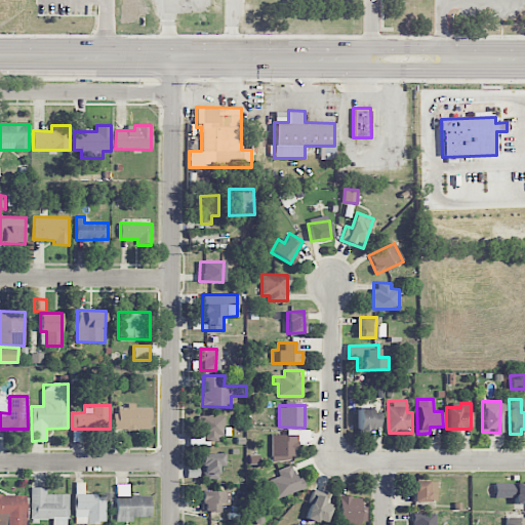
[(150,430),(151,406),(127,406),(126,408),(115,407),(115,429),(150,430)]
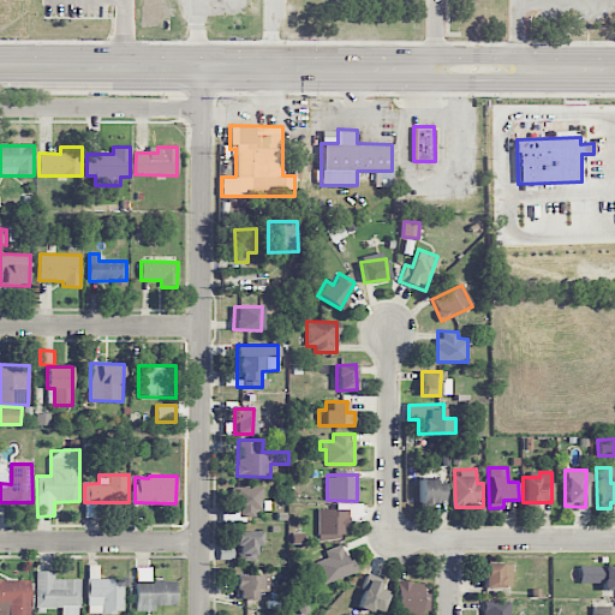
[(419,503),(442,503),(443,479),(419,479),(419,503)]
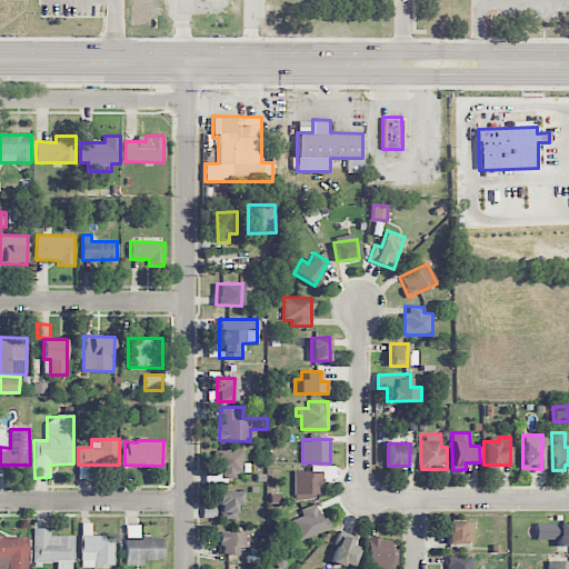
[(243,450),(217,450),(217,479),(237,478),(237,472),(243,472),(243,450)]
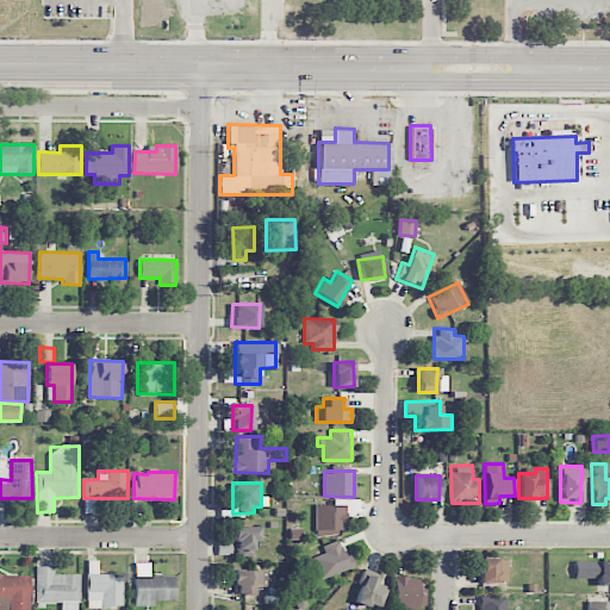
[(359,499),(332,499),(332,505),(315,505),(315,534),(343,535),(343,512),(359,512),(359,499)]
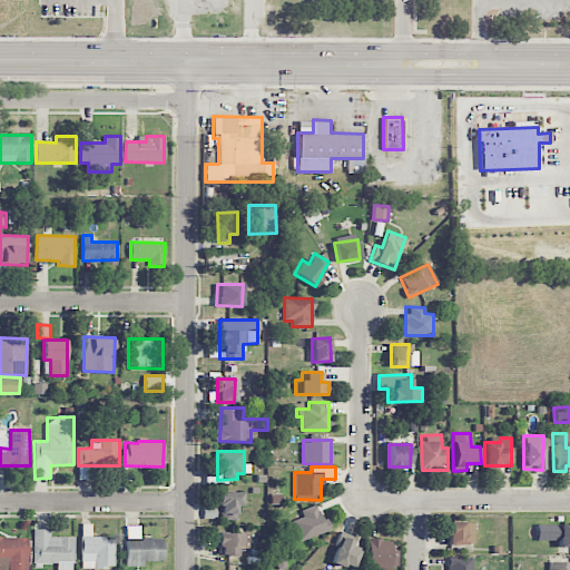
[(242,491),(215,492),(215,505),(220,505),(220,520),(237,519),(237,505),(243,505),(242,491)]
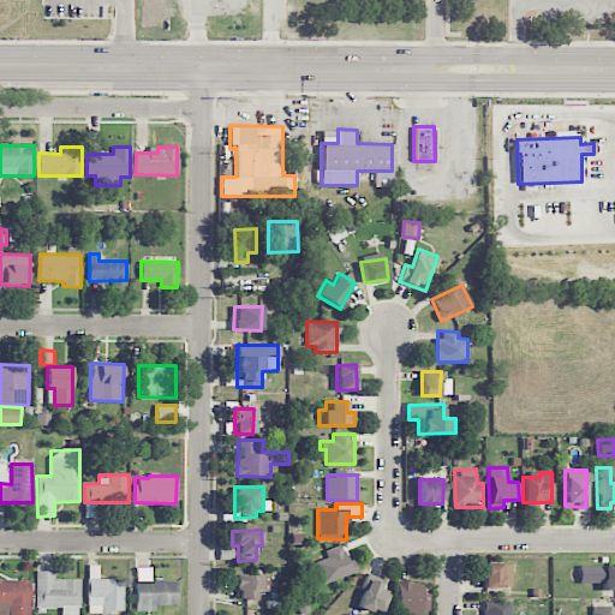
[(357,572),(353,560),(347,561),(341,544),(324,550),(327,557),(314,562),(322,584),(357,572)]
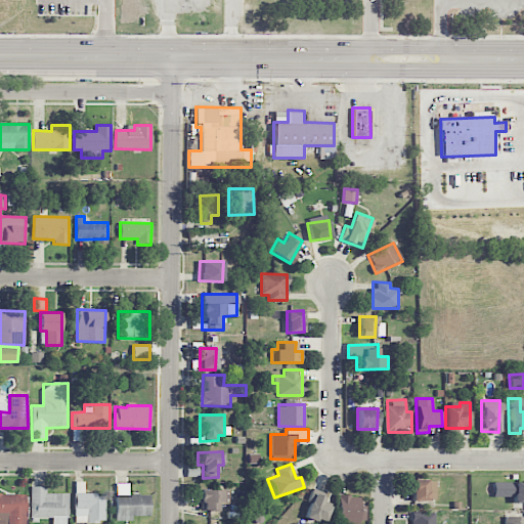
[(435,500),(436,480),(411,480),(411,500),(435,500)]
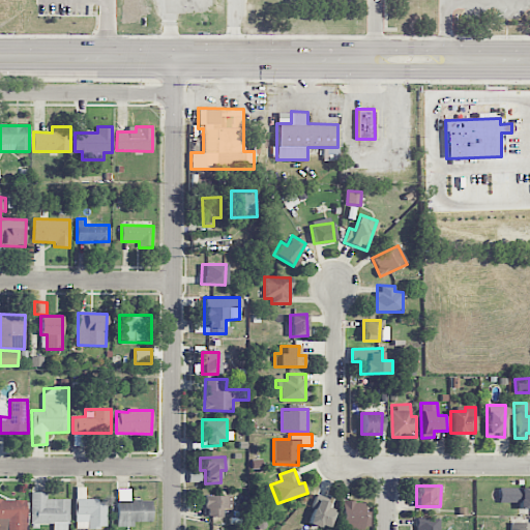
[(106,500),(85,501),(85,487),(76,487),(76,528),(106,528),(106,500)]
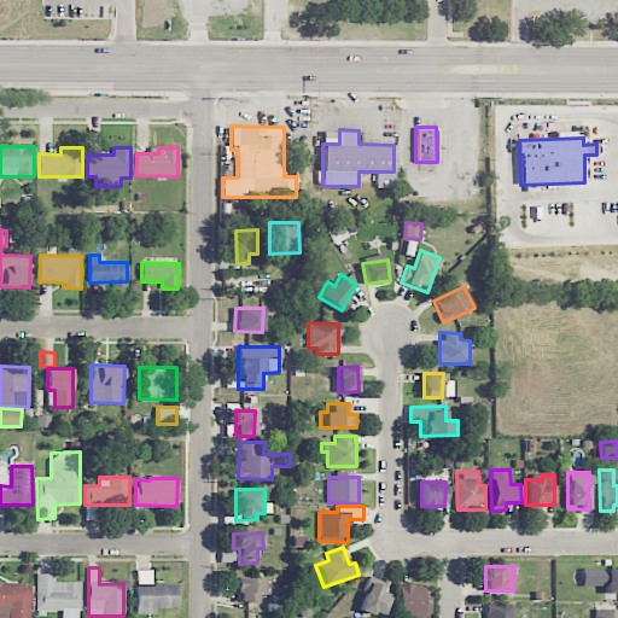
[(617,569),(582,569),(582,586),(605,587),(604,593),(617,593),(617,569)]
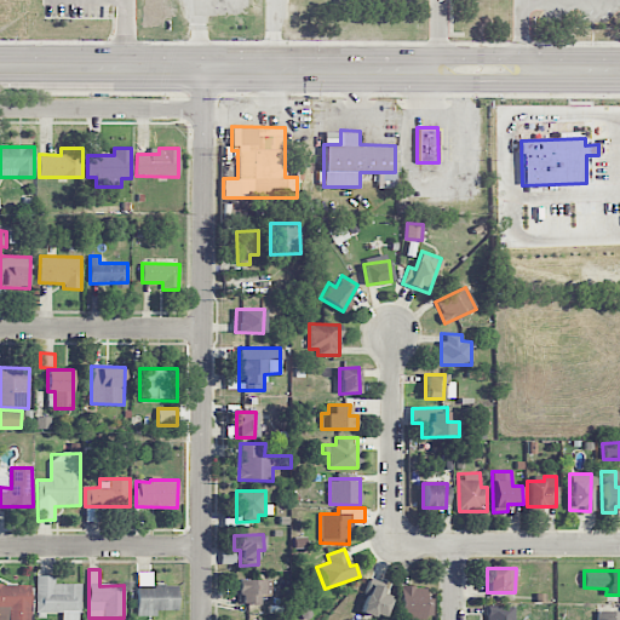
[(177,585),(153,585),(153,572),(137,572),(137,616),(156,616),(156,610),(177,610),(177,585)]
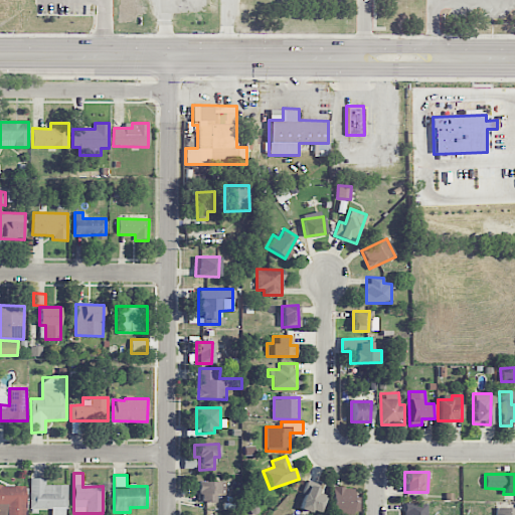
[(65,514),(66,485),(45,485),(45,478),(30,478),(29,509),(51,509),(51,514),(65,514)]
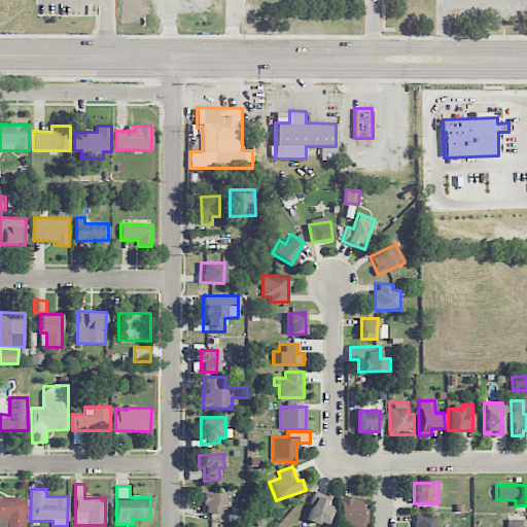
[(327,495),(316,491),(306,519),(326,526),(332,510),(323,506),(327,495)]
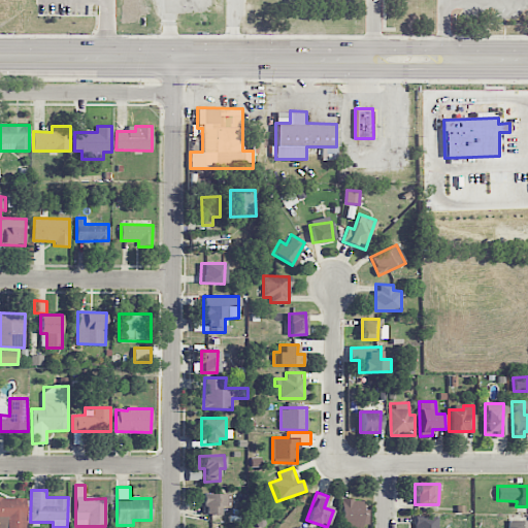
[(201,494),(202,515),(220,514),(220,507),(231,506),(231,493),(201,494)]
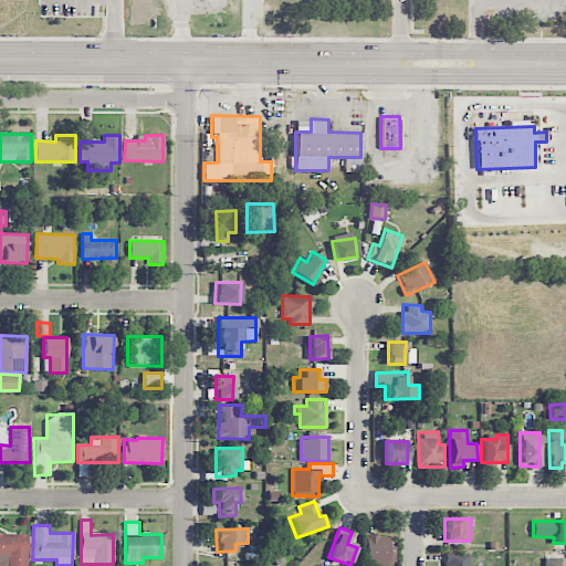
[(0,565),(28,565),(28,533),(0,533),(0,565)]
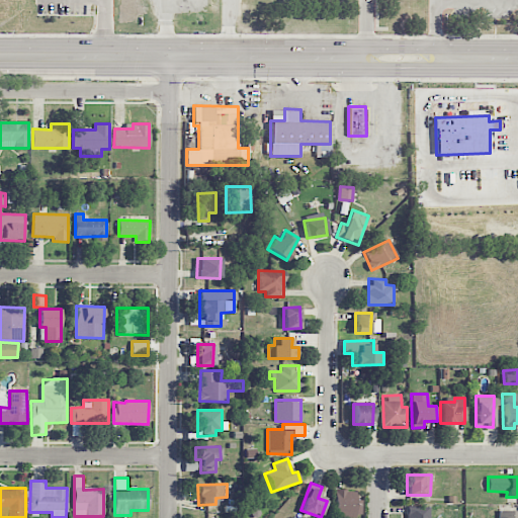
[(356,490),(335,490),(334,516),(361,517),(361,500),(356,499),(356,490)]
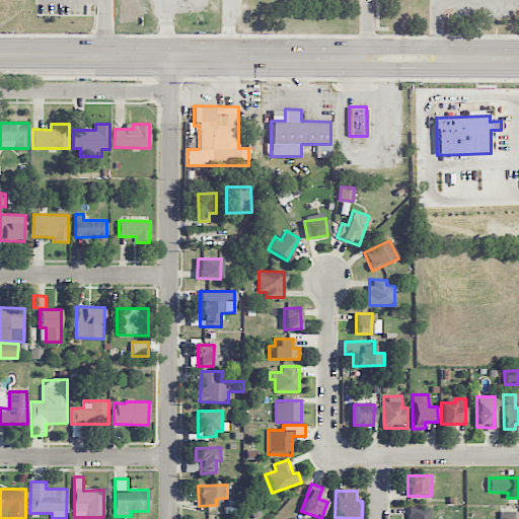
[(430,518),(431,508),(406,507),(405,518),(430,518)]
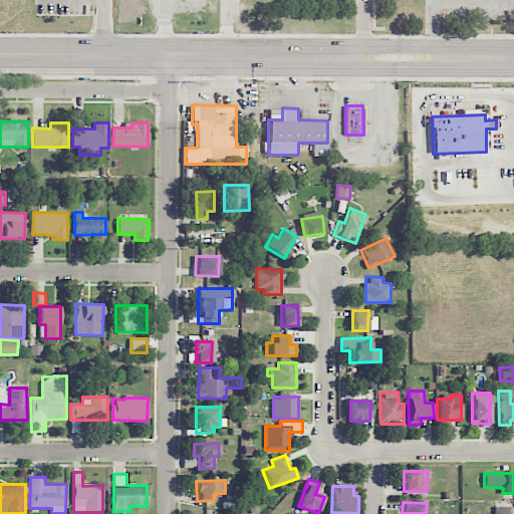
All buildings are outlined.
